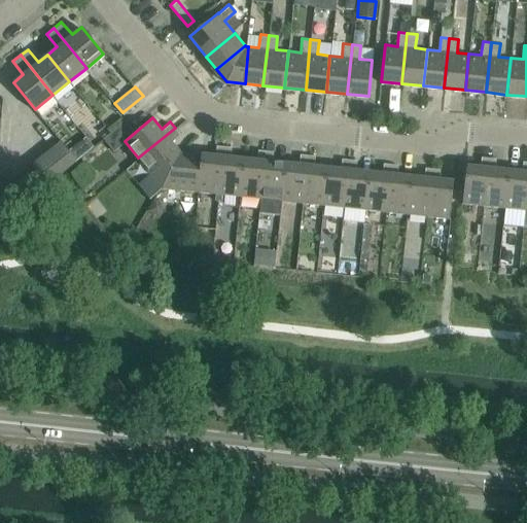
[(175,128),(138,158),(162,186),(180,151),(171,140),(180,133),(175,128)]
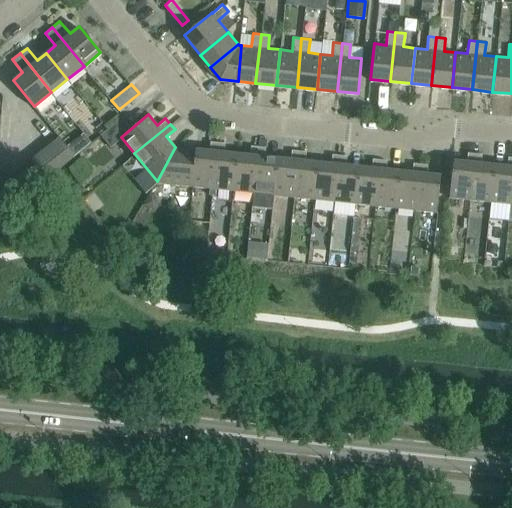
[(49,143),(64,161),(74,153),(58,135),(49,143)]
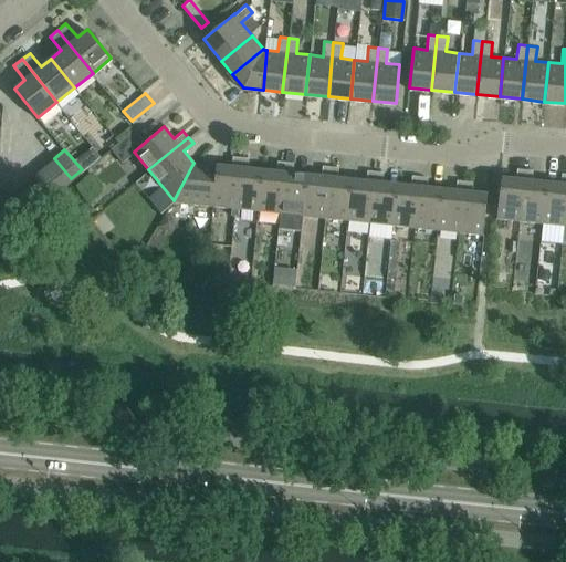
[(216,165),(212,204),(231,206),(230,214),(233,214),(240,156),(232,155),(231,166),(216,165)]
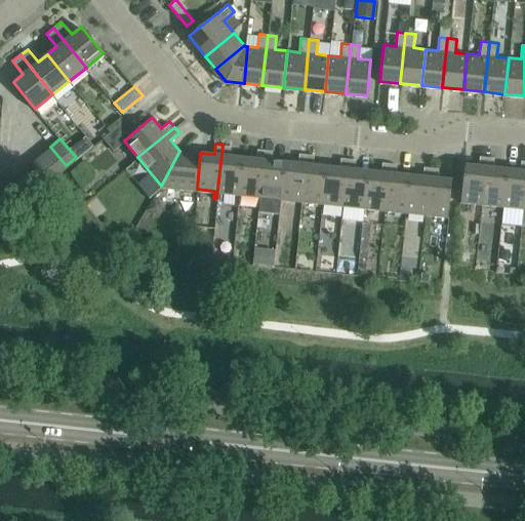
[(231,145),(223,145),(216,198),(220,198),(220,192),(238,194),(242,157),(230,156),(231,145)]
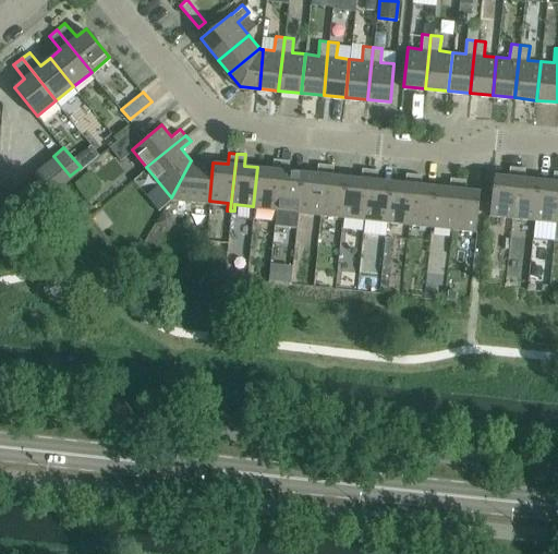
[(53,156),(43,164),(59,184),(70,176),(53,156)]
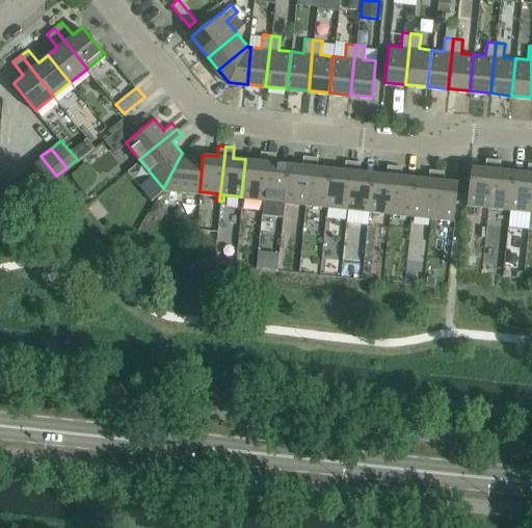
[(245,159),(241,196),(263,199),(268,151),(260,150),(259,161),(245,159)]
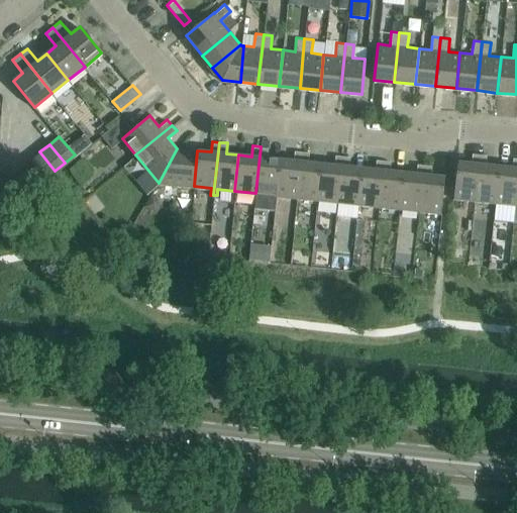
[(261,146),(255,193),(276,195),(280,160),(267,158),(268,147),(261,146)]
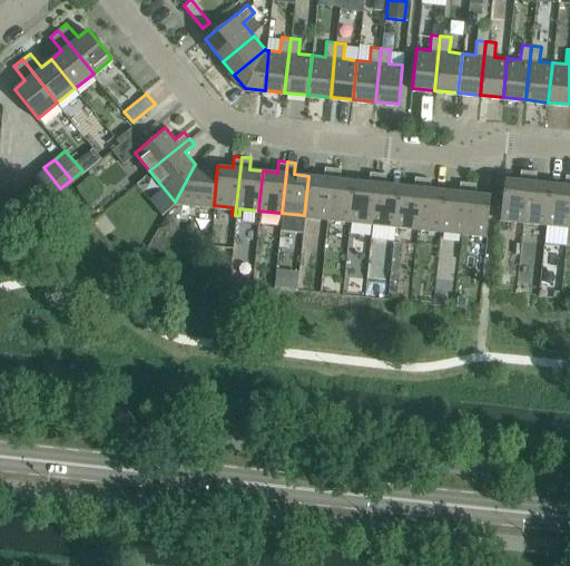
[(195,164),(175,202),(214,205),(217,166),(195,164)]
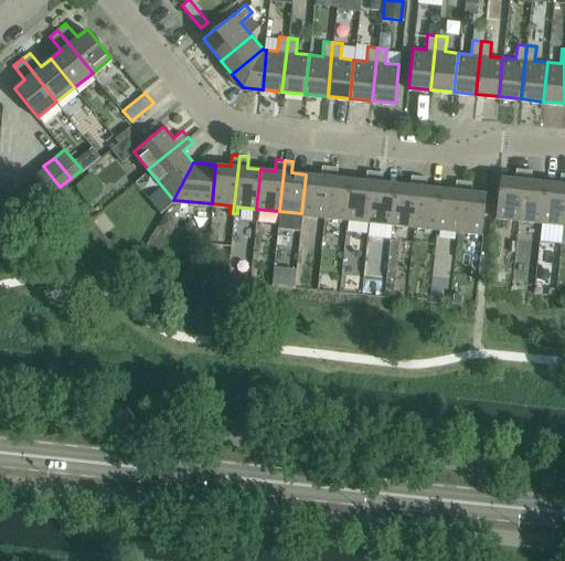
[(320,176),(306,175),(301,213),(324,215),(329,165),(321,163),(320,176)]
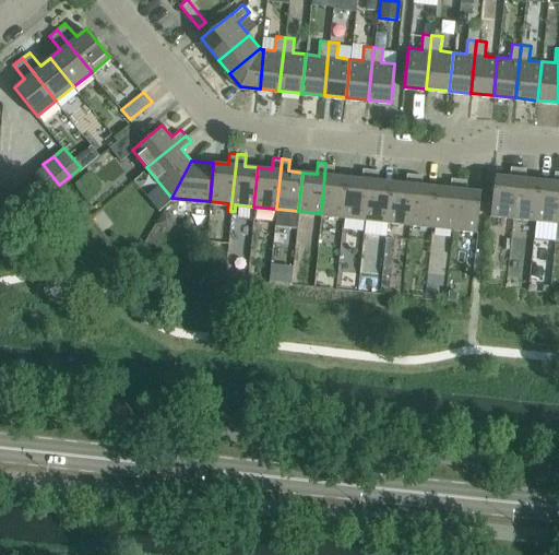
[(325,163),(321,213),(343,215),(347,177),(333,175),(334,164),(325,163)]
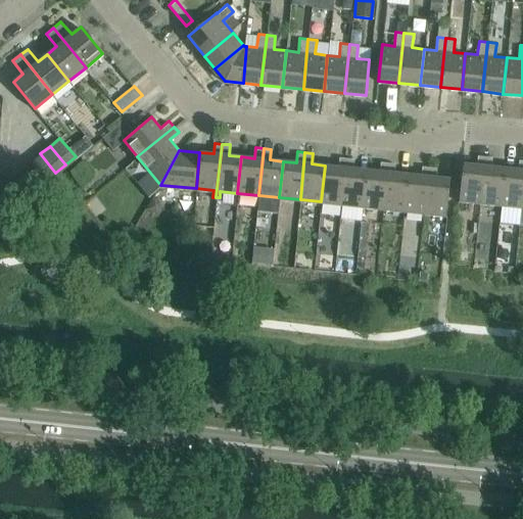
[(55,173),(40,153),(31,161),(46,181),(55,173)]
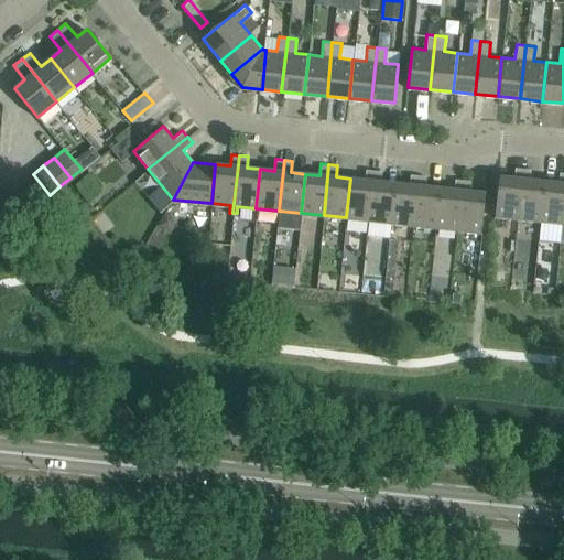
[(517,218),(522,168),(514,167),(513,178),(498,176),(495,216),(517,218)]
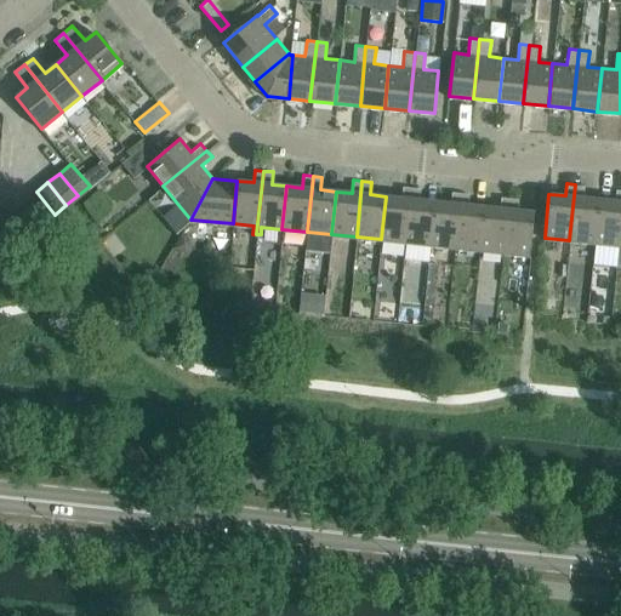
[(575,184),(569,240),(593,243),(598,199),(584,198),(585,186),(575,184)]
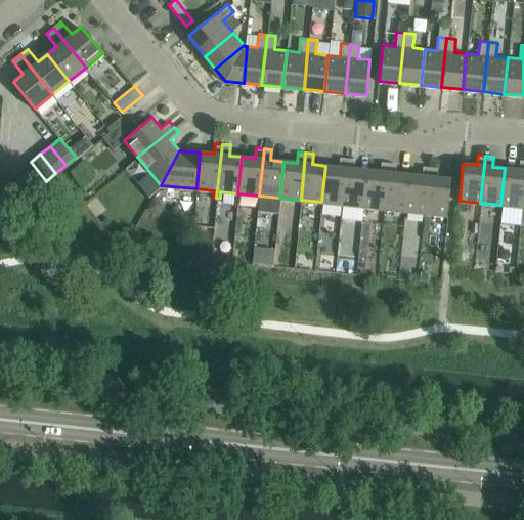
[(338,167),(325,166),(321,202),(342,205),(347,158),(340,157),(338,167)]
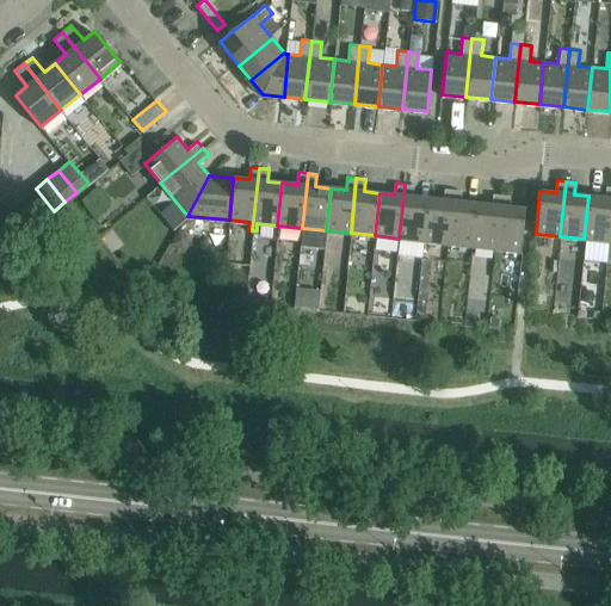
[(413,184),(405,184),(399,239),(424,241),(427,198),(412,197),(413,184)]
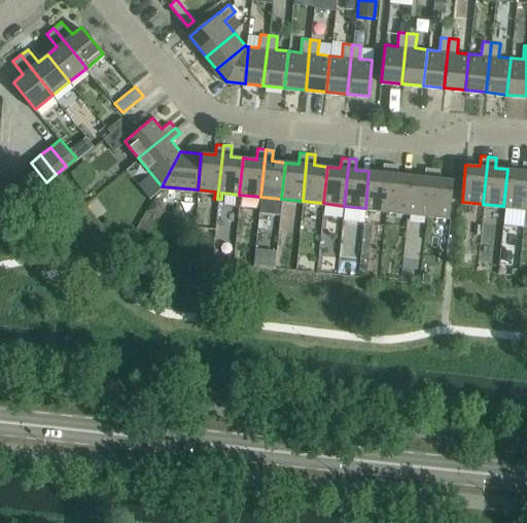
[(521,171),(507,169),(503,206),(525,208),(526,186),(526,160),(523,160),(521,171)]
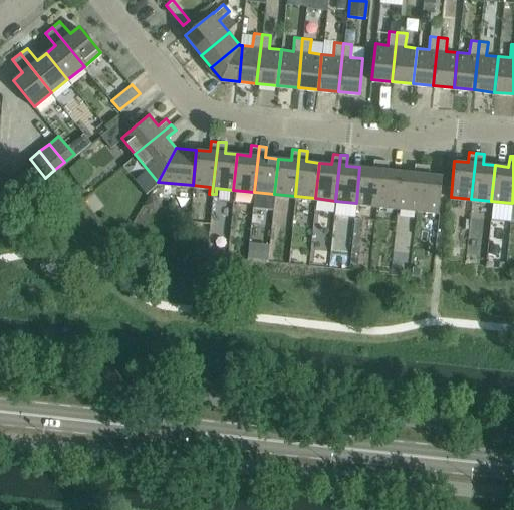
[(372,168),(359,167),(356,203),(376,205),(381,159),(373,158),(372,168)]
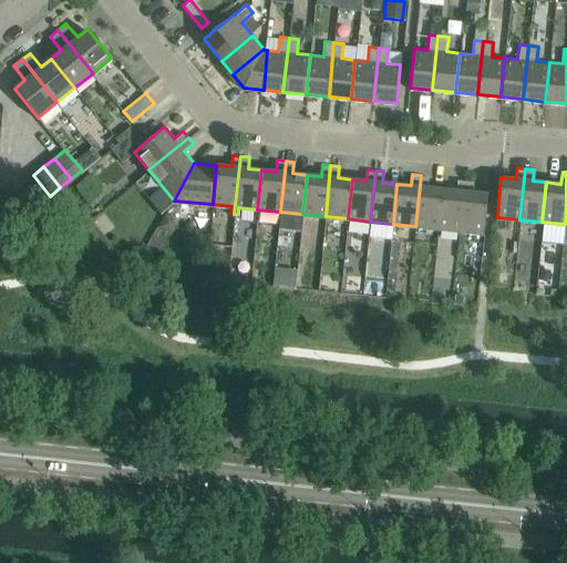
[(33,175),(23,183),(40,204),(50,196),(33,175)]
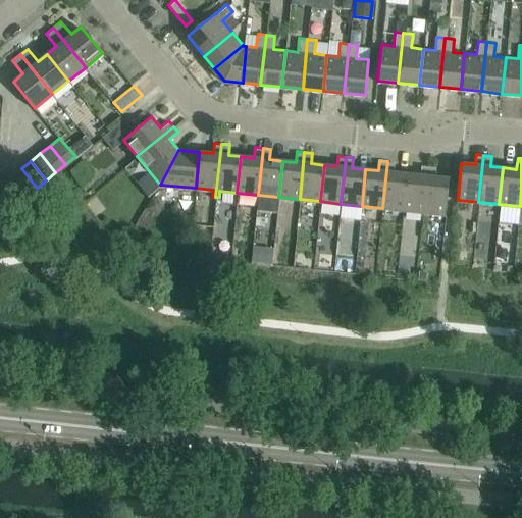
[(395,162),(387,161),(382,208),(403,210),(407,173),(394,172),(395,162)]
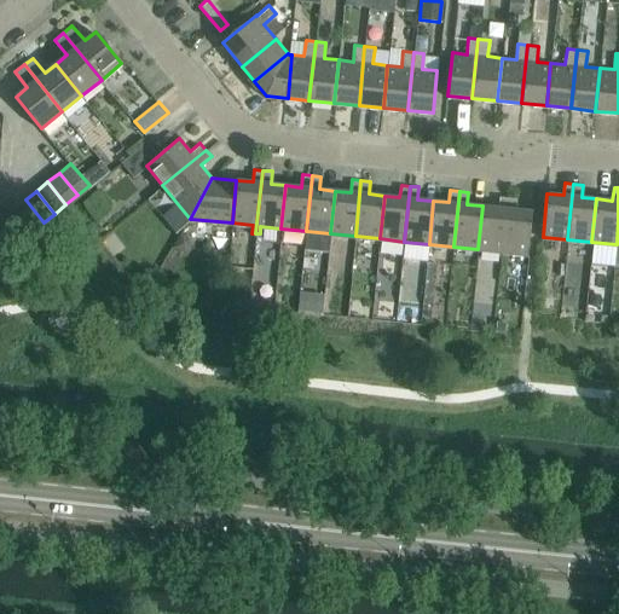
[(482,206),(478,249),(503,252),(509,196),(499,195),(498,208),(482,206)]
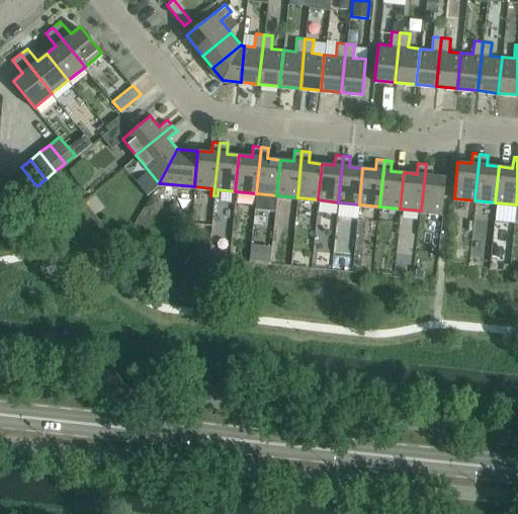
[(432,165),(426,164),(421,210),(441,212),(445,177),(431,175),(432,165)]
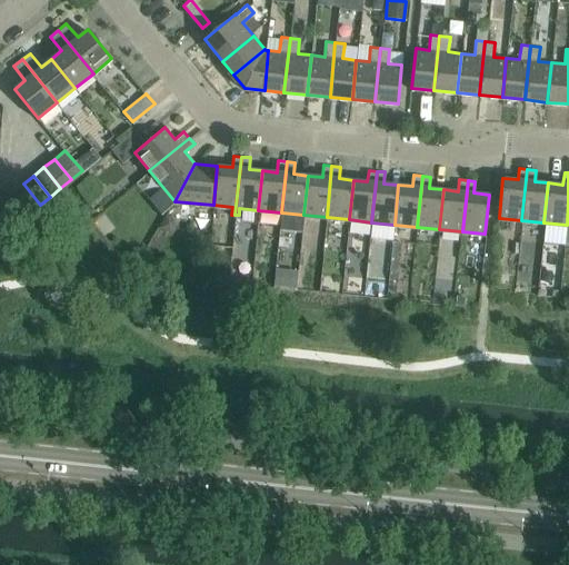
[(40,205),(23,184),(13,192),(21,220),(40,205)]
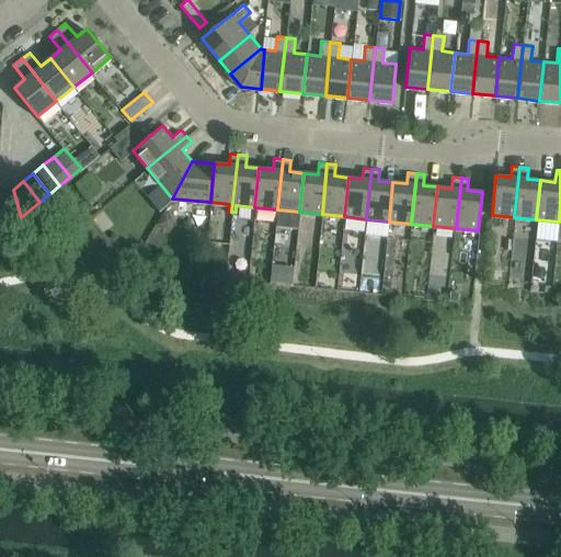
[(0,189),(0,192),(0,214),(21,217),(13,190),(0,189)]
